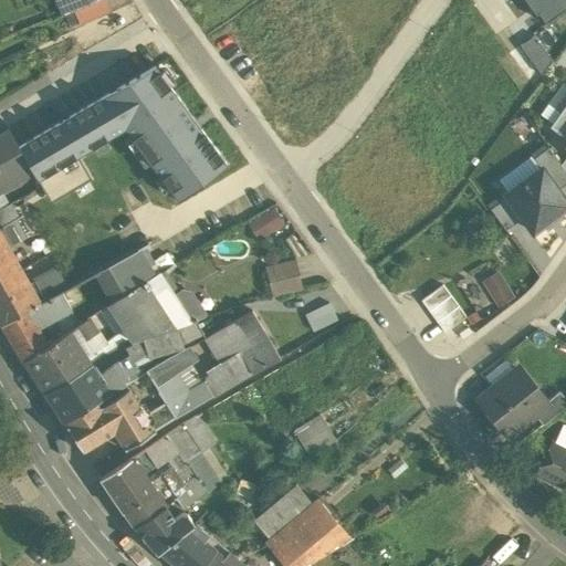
[(54,0),(61,17),(97,0),(54,0)]
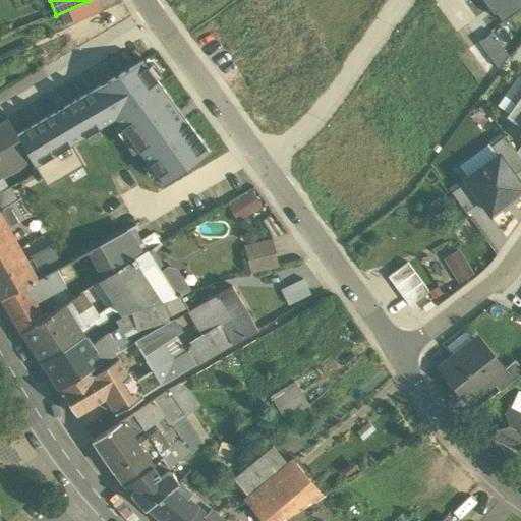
[(520,0),(484,0),(483,1),(493,14),(495,13),(502,22),(520,8),(520,0)]
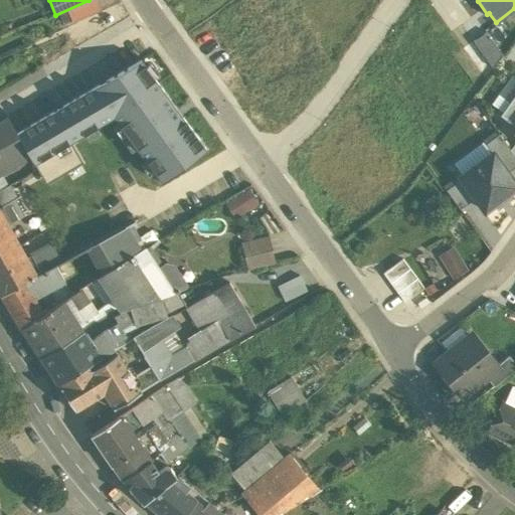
[(486,33),(474,41),(492,67),(503,55),(486,33)]
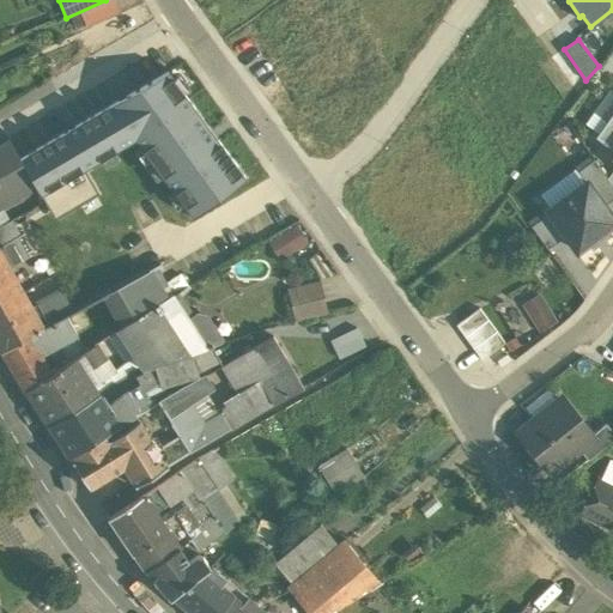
[(551,59),(541,68),(570,101),(581,92),(551,59)]
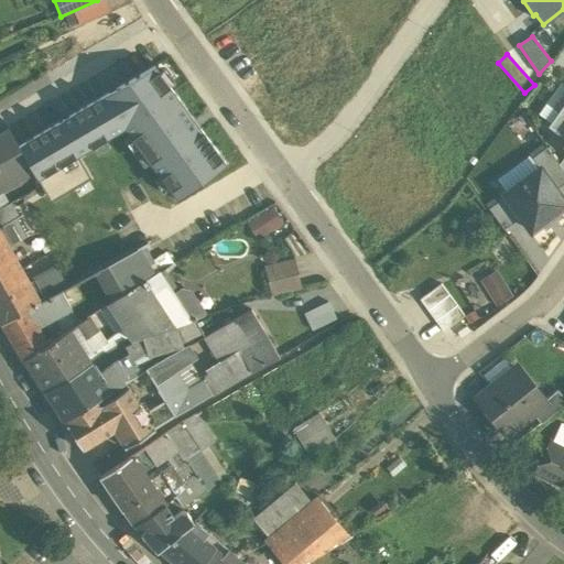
[(226,165),(154,66),(17,147),(20,152),(30,167),(38,180),(43,176),(57,199),(90,180),(77,156),(125,129),(176,201),(226,165)]
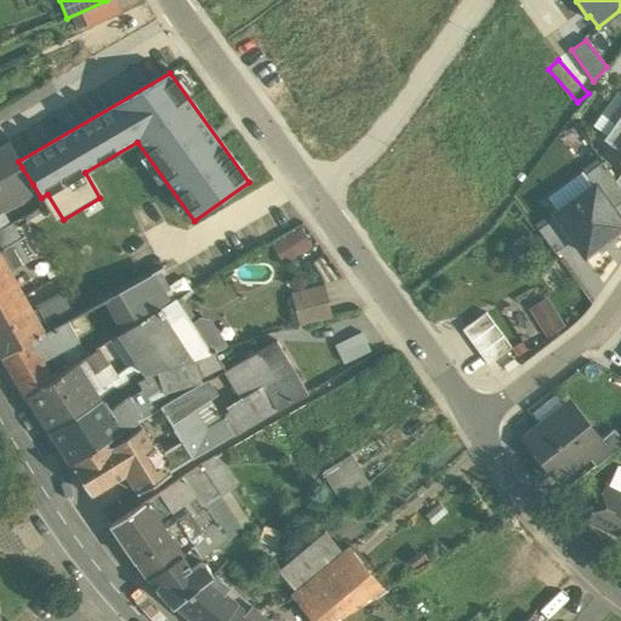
[(620,115),(603,141),(620,153),(620,115)]
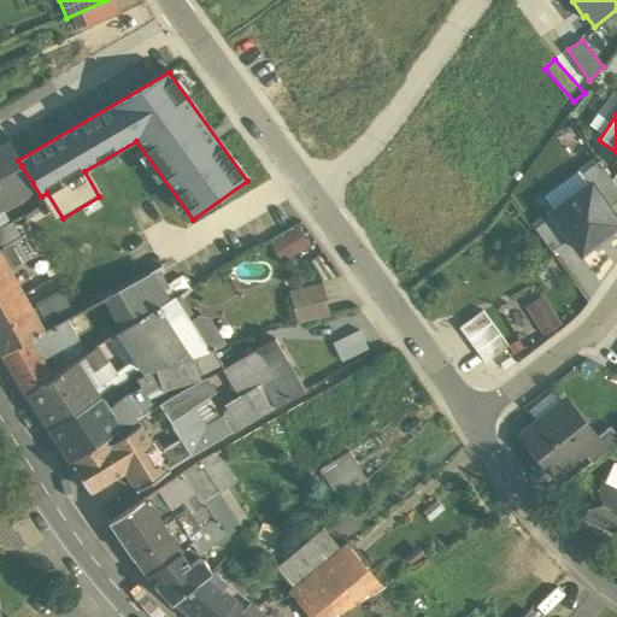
[(9,142),(0,146),(0,178),(22,166),(18,160),(9,142)]
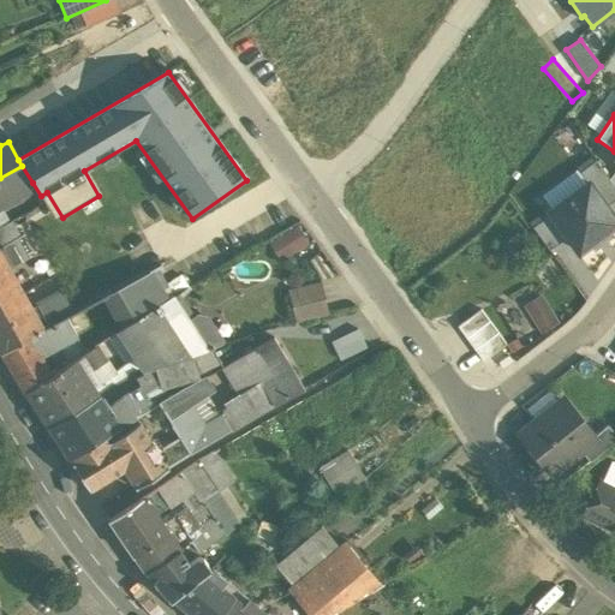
[(587,183),(605,207),(614,199),(614,187),(609,180),(596,162),(580,173),(587,183)]
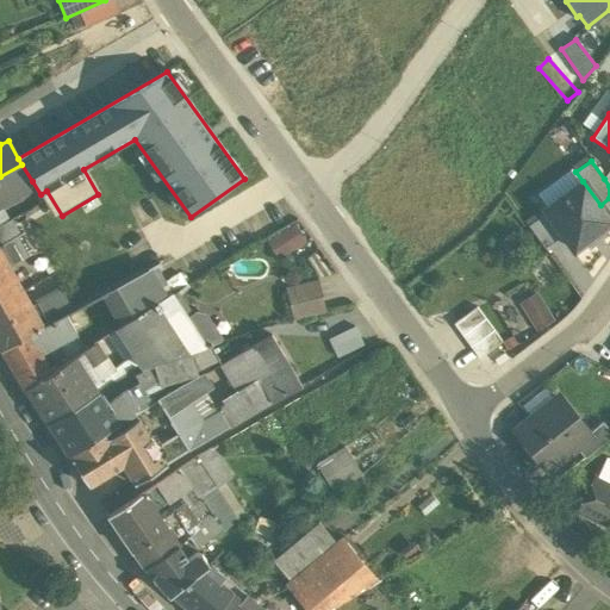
[(22,165),(0,176),(0,199),(32,181),(22,165)]
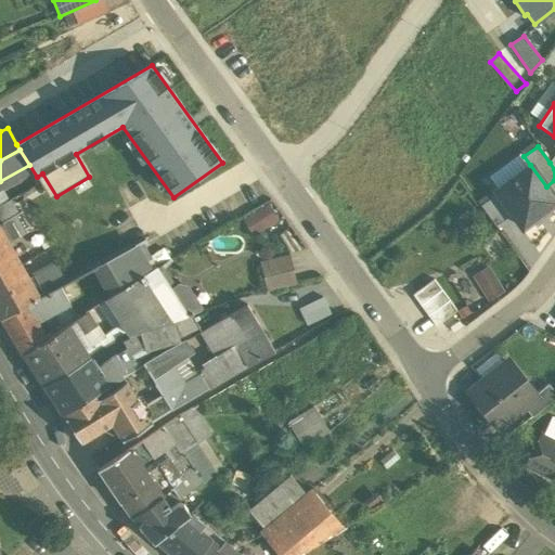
[(512,215),(523,228),(554,204),(554,198),(546,186),(530,165),(494,191),(497,194),(512,215)]
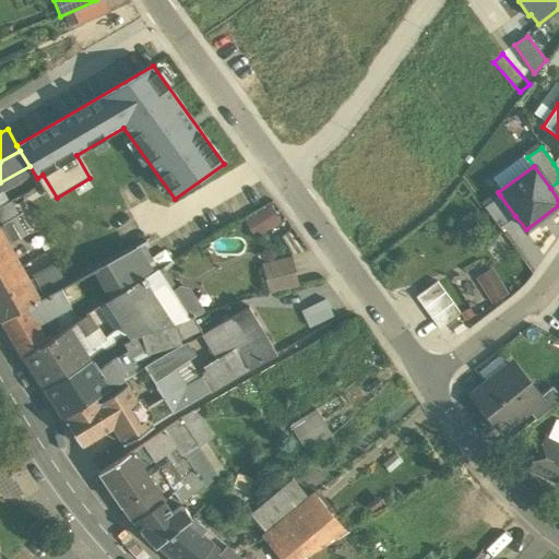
[(515,216),(500,195),(484,207),(499,228),(515,216)]
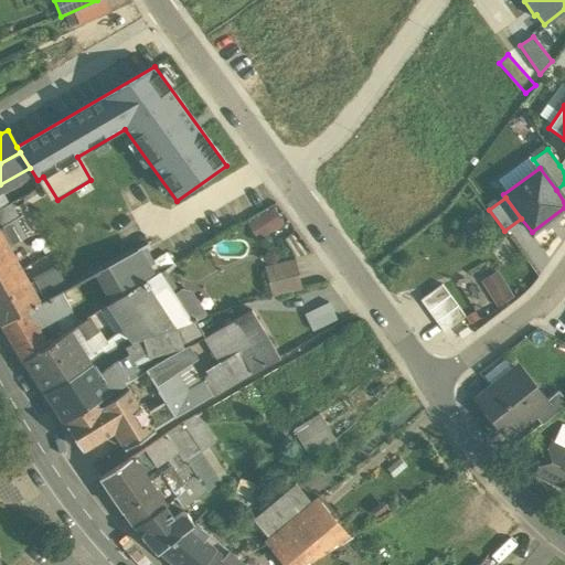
[(259,236),(281,223),(273,209),(252,222),(259,236)]
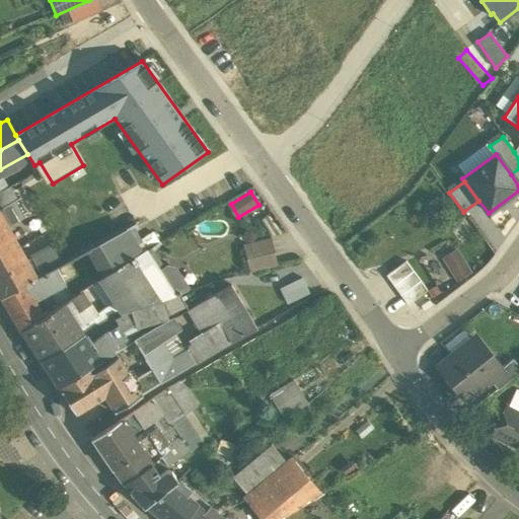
[(0,275),(16,267),(0,238),(0,233),(30,217),(31,216),(19,196),(15,199),(0,207),(0,275)]
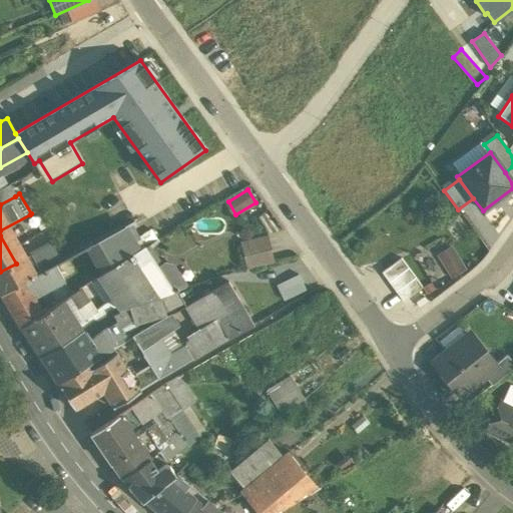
[(87,246),(102,273),(135,250),(131,242),(137,238),(129,223),(87,246)]
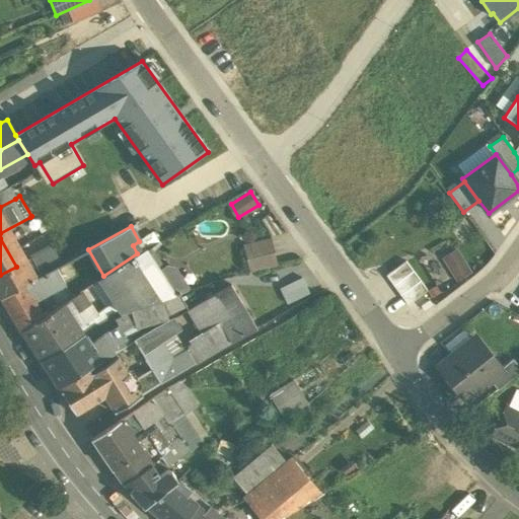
[(250,270),(275,265),(269,240),(245,246),(250,270)]
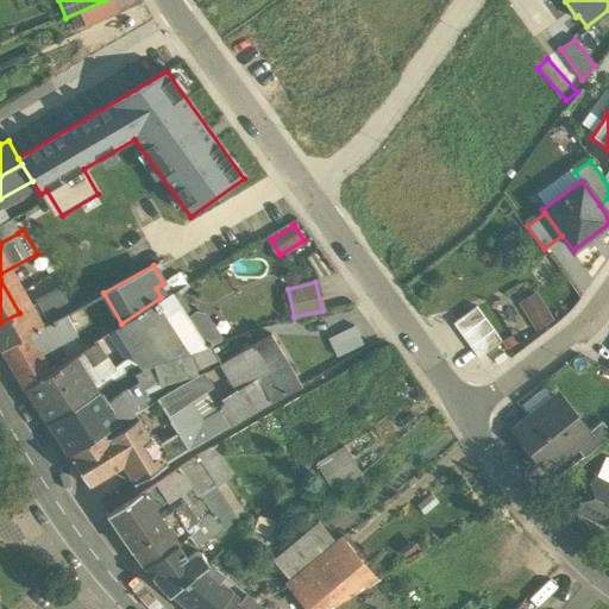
[(71,312),(61,289),(19,313),(0,322),(0,349),(68,314),(71,312)]
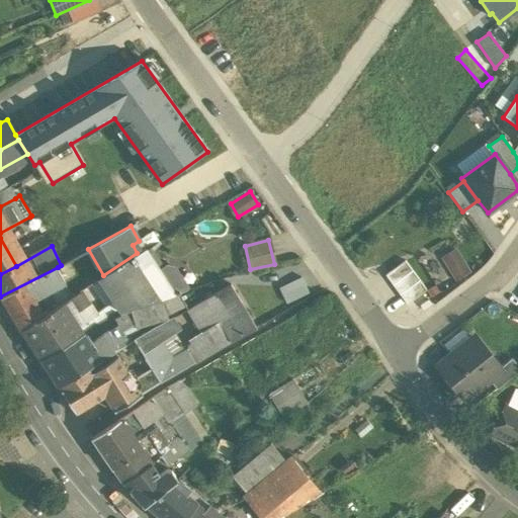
[(160,298),(174,295),(158,270),(145,249),(138,253),(103,275),(99,278),(116,301),(121,311),(131,308),(160,298)]
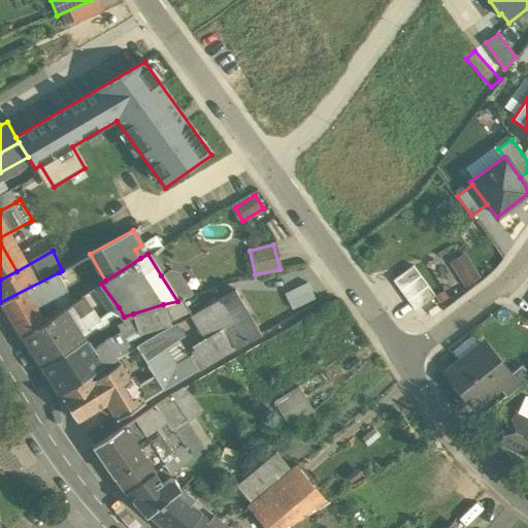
[(449,263),(464,287),(479,278),(463,254),(449,263)]
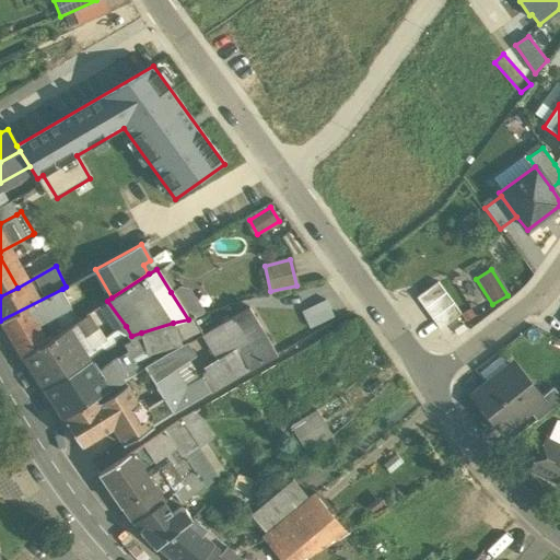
[(446,292),(440,282),(418,298),(424,307),(446,292)]
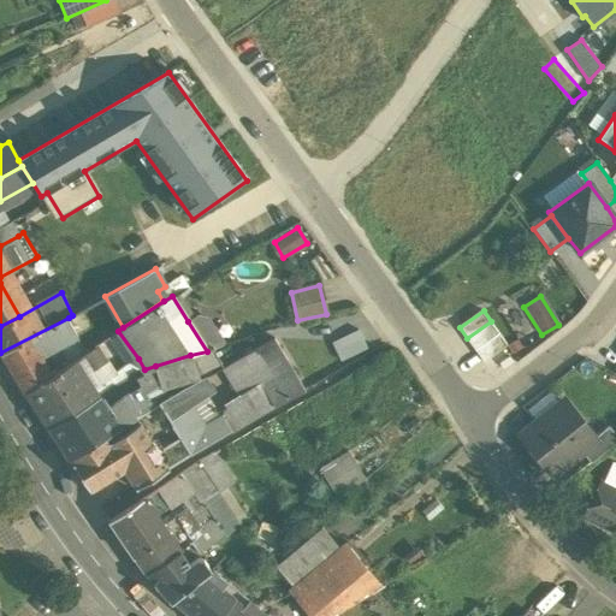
[(207,351),(223,345),(206,319),(195,317),(188,321),(207,351)]
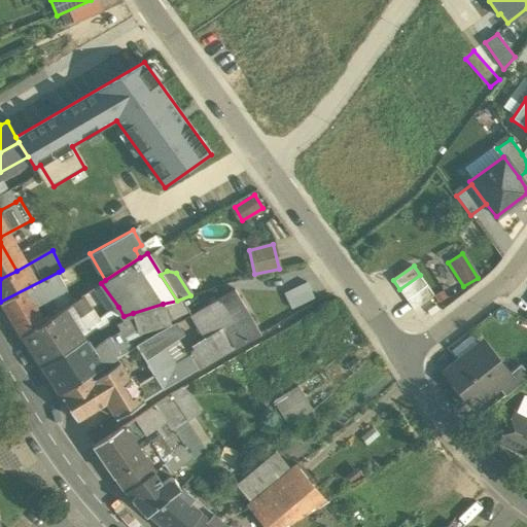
[(59,272),(0,302),(21,336),(22,335),(43,321),(32,303),(65,285),(59,272)]
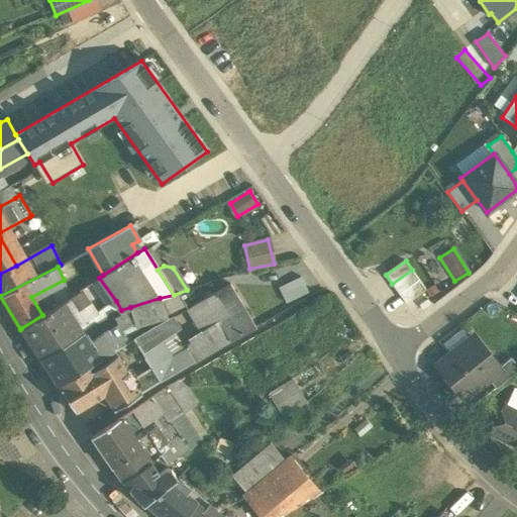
[(419,279),(412,270),(392,284),(399,293),(419,279)]
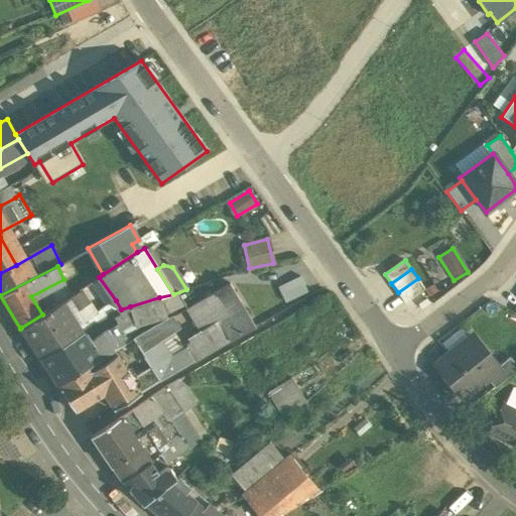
[(285,302),(306,291),(299,277),(277,288),(285,302)]
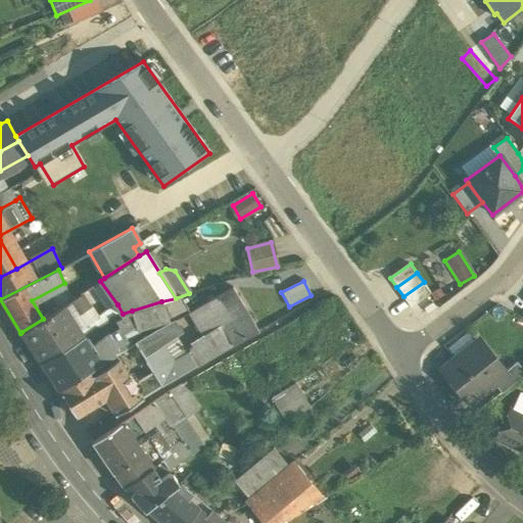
[(430,291),(424,282),(403,296),(410,305),(430,291)]
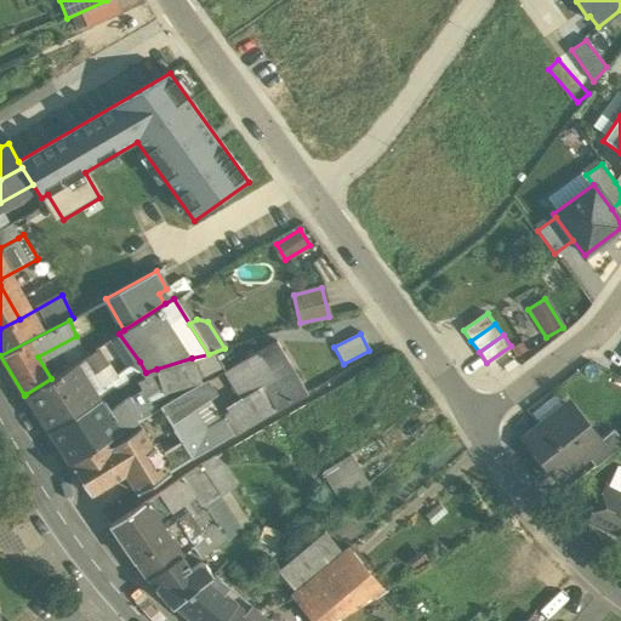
[(307,392),(278,342),(248,359),(277,409),(307,392)]
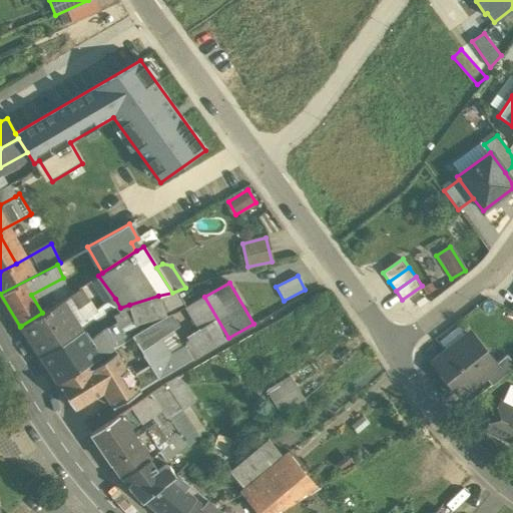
[(42,313),(21,326),(31,342),(32,342),(40,355),(61,342),(52,327),(75,313),(89,301),(79,289),(42,313)]
